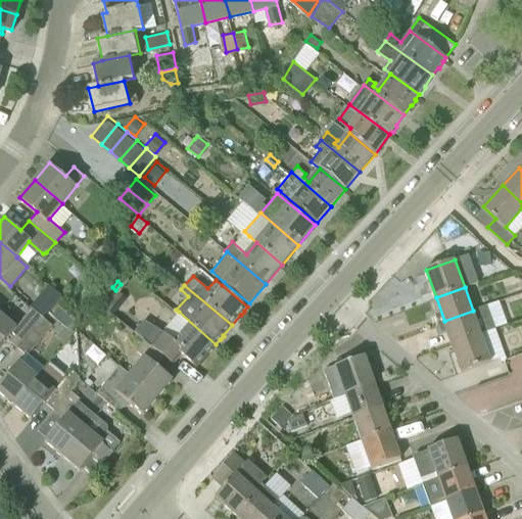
[(113,312),(123,299),(114,293),(105,305),(113,312)]
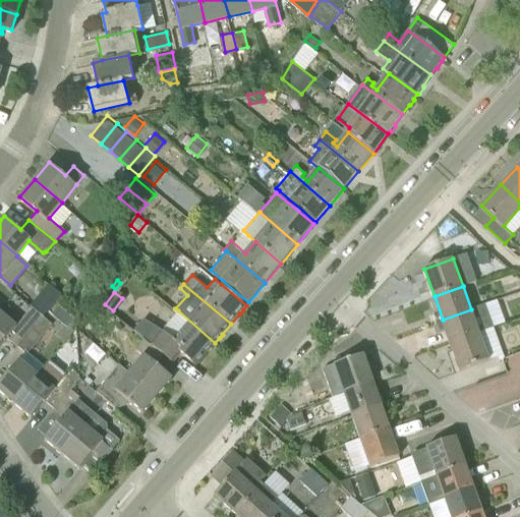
[(61,320),(68,311),(59,303),(52,312),(61,320)]
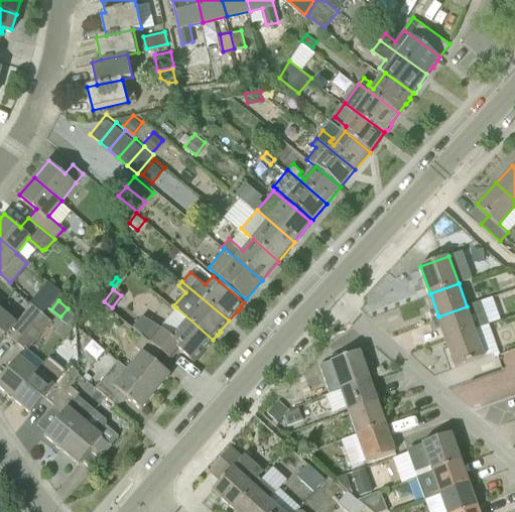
[(481,300),(467,306),(438,316),(446,339),(475,329),(489,324),(481,300)]
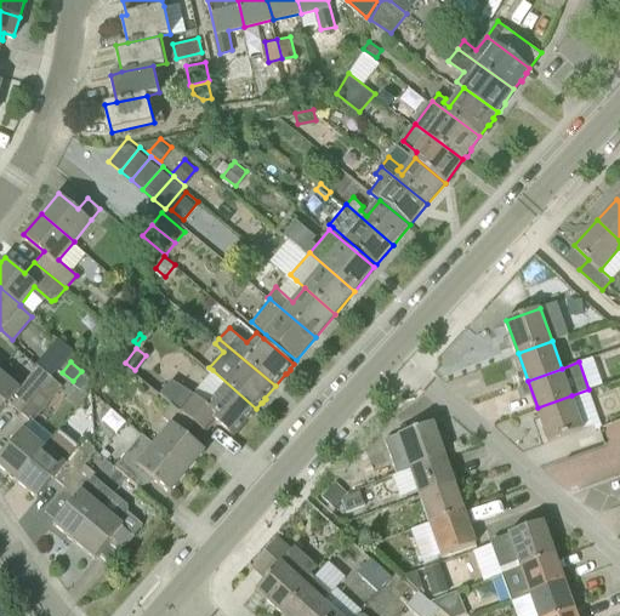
[(0,370),(0,410),(9,400),(21,410),(50,374),(39,364),(21,387),(0,370)]
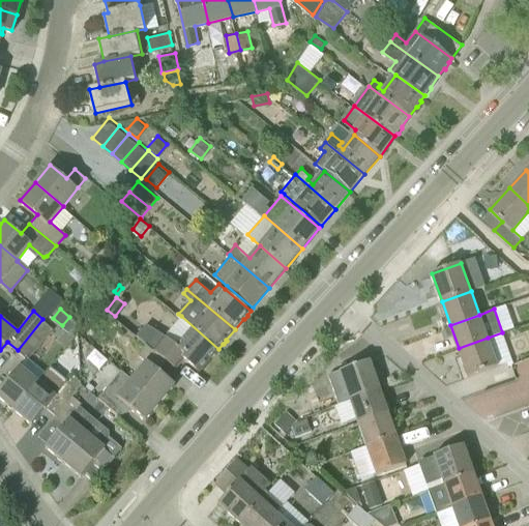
[(218,349),(181,316),(153,348),(167,359),(176,368),(184,357),(200,371),(212,355),(213,356),(216,353),(215,352),(218,349)]
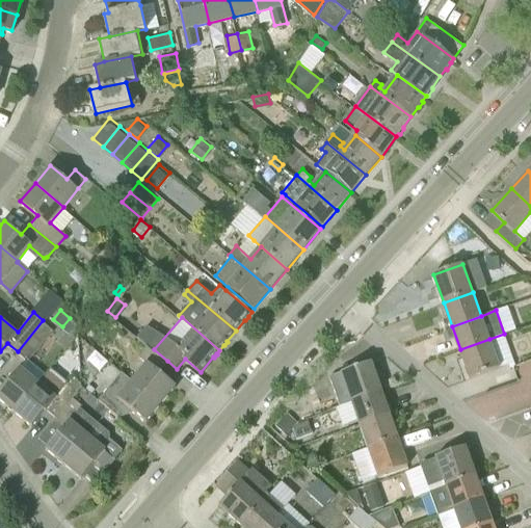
[(53,328),(43,320),(18,351),(27,359),(35,348),(53,328)]
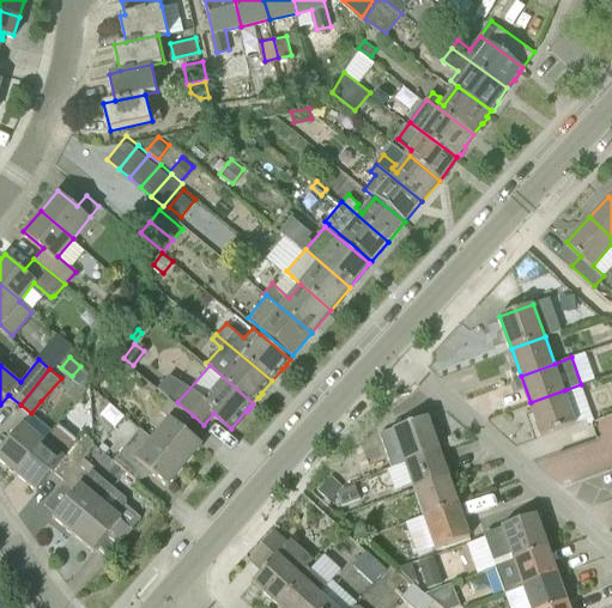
[(564,390),(531,402),(543,435),(576,423),(564,390)]
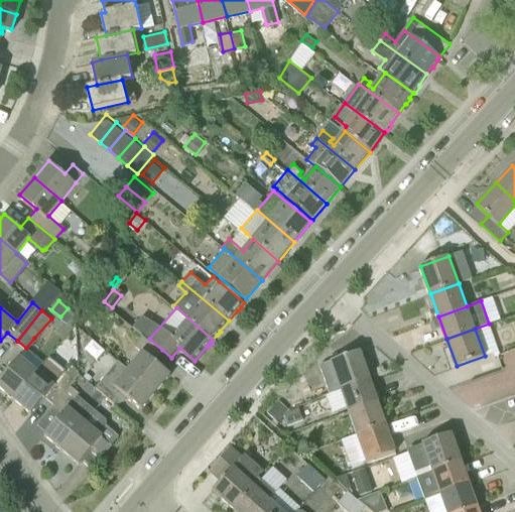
[(162,350),(149,339),(142,333),(134,343),(143,350),(129,368),(156,390),(170,373),(154,359),(162,350)]
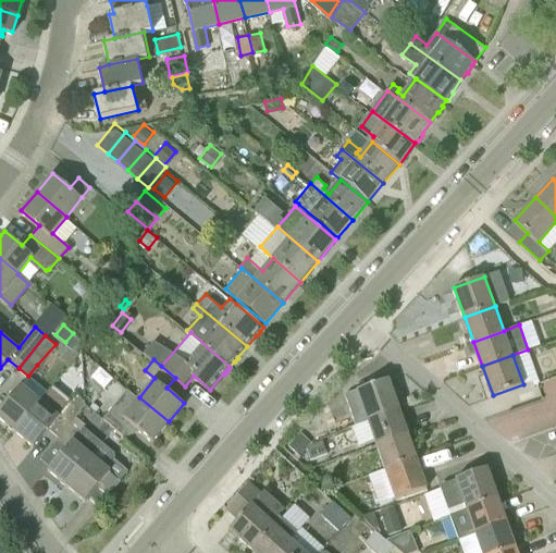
[(369,420),(400,408),(390,378),(346,394),(357,425),(369,420)]
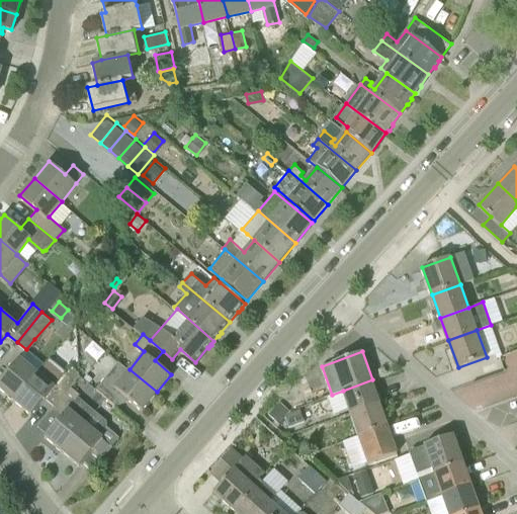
[(0,387),(14,399),(37,371),(19,357),(0,380),(0,387)]
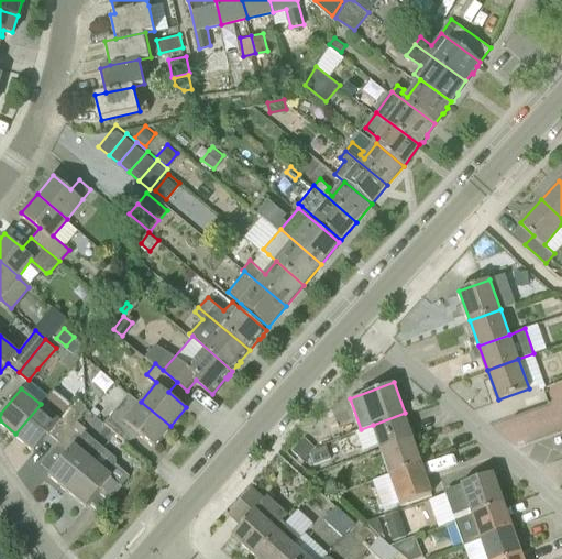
[(41,404),(15,434),(34,450),(50,431),(59,440),(77,418),(87,407),(77,398),(73,404),(54,388),(41,404)]
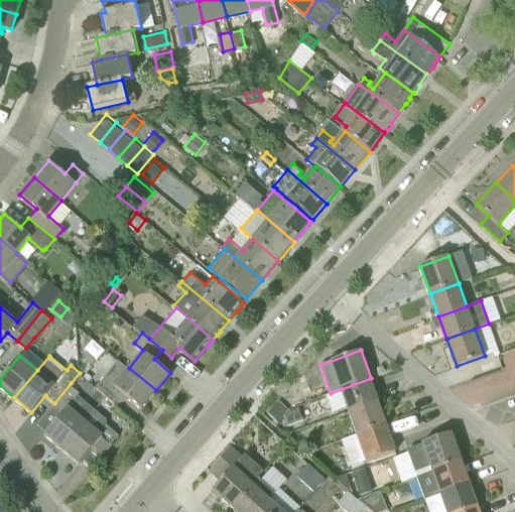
[(156,390),(129,368),(118,359),(96,386),(117,403),(125,394),(141,408),(156,390)]
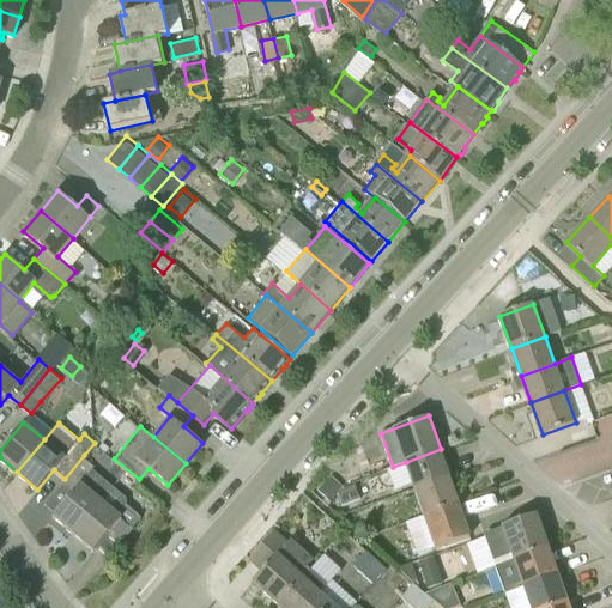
[(441,449),(406,462),(416,488),(450,476),(441,449)]
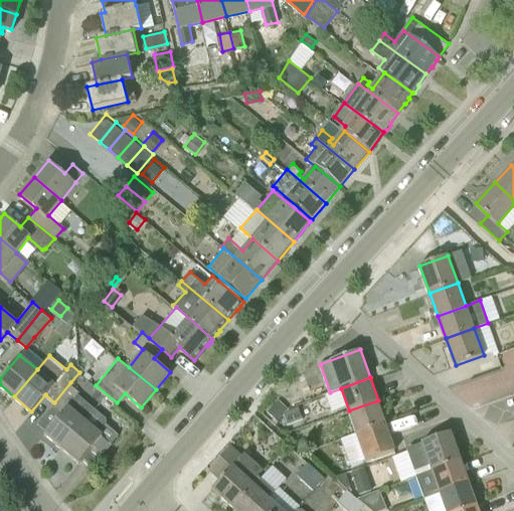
[(80,391),(70,382),(54,402),(63,410),(45,433),(62,448),(93,411),(94,409),(77,395),(80,391)]
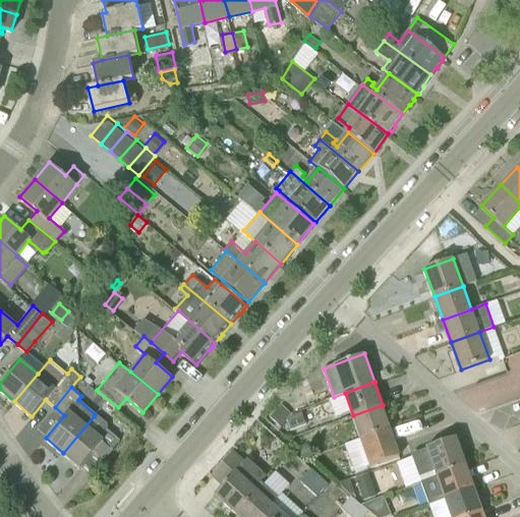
[(383,405),(353,415),(361,438),(390,427),(383,405)]
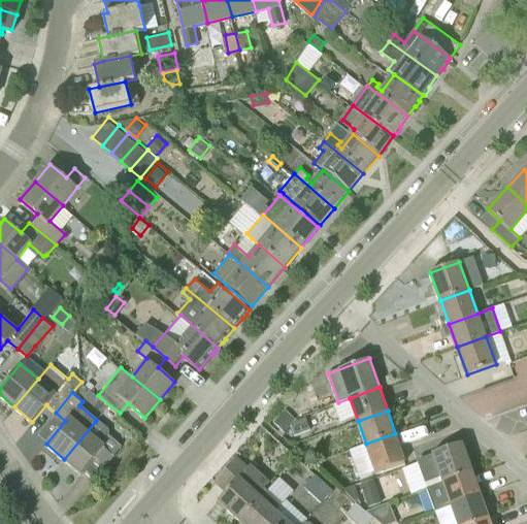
[(285,429),(292,421),(282,412),(274,421),(285,429)]
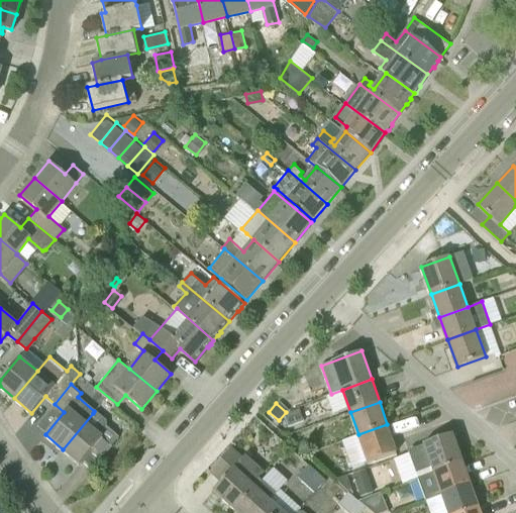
[(289,425),(303,419),(299,409),(285,414),(289,425)]
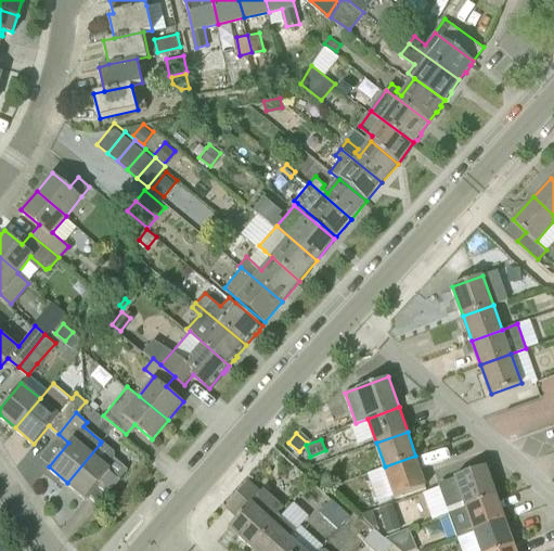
[(100,444),(67,483),(86,498),(100,481),(111,489),(128,468),(117,458),(117,452),(104,441),(101,445),(100,444)]
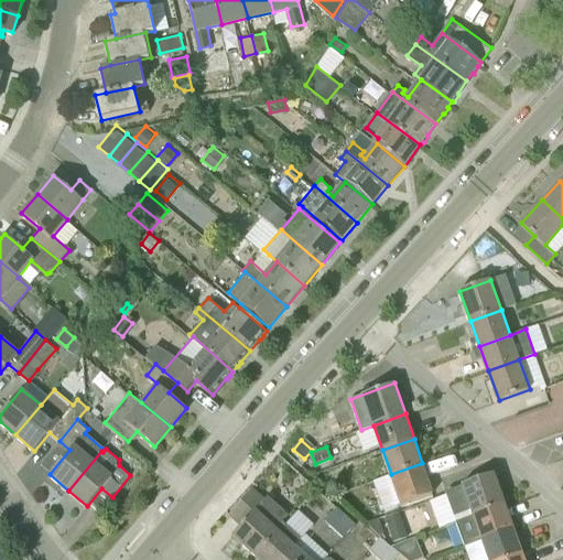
[(422,463),(391,474),(402,504),(433,493),(422,463)]
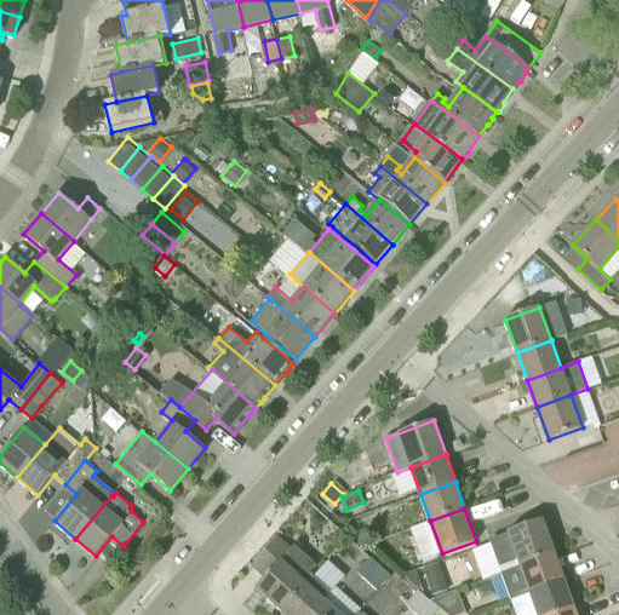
[(519,558),(521,564),(555,552),(543,519),(489,539),(499,564),(519,558)]
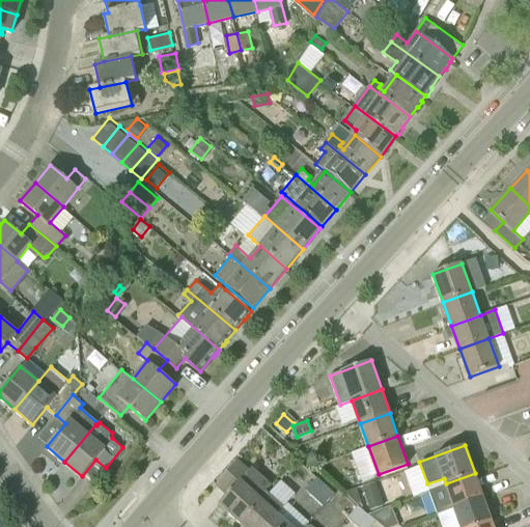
[(220,503),(243,524),(271,493),(267,489),(271,483),(253,467),(249,470),(238,460),(217,482),(228,493),(220,503)]
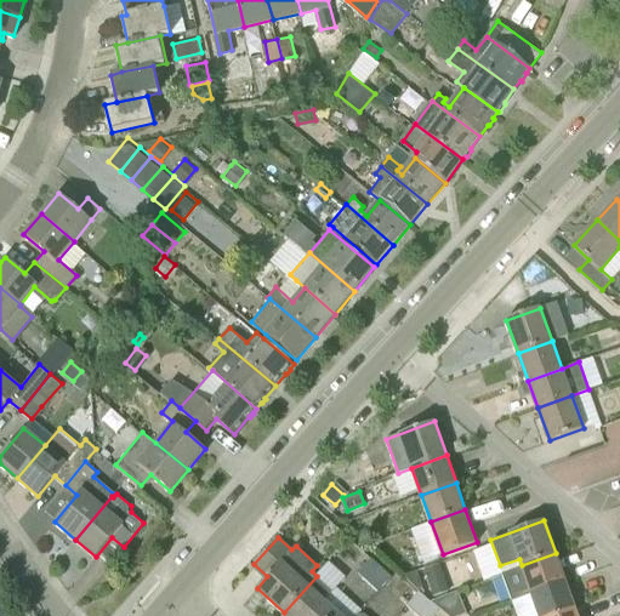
[(556,553),(522,565),(501,572),(512,599),(532,592),(566,580),(556,553)]
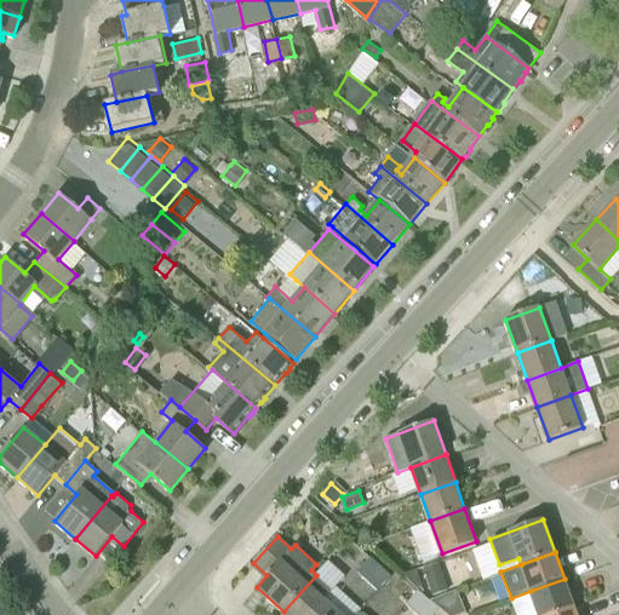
[(348,582),(365,599),(393,572),(377,556),(348,582)]
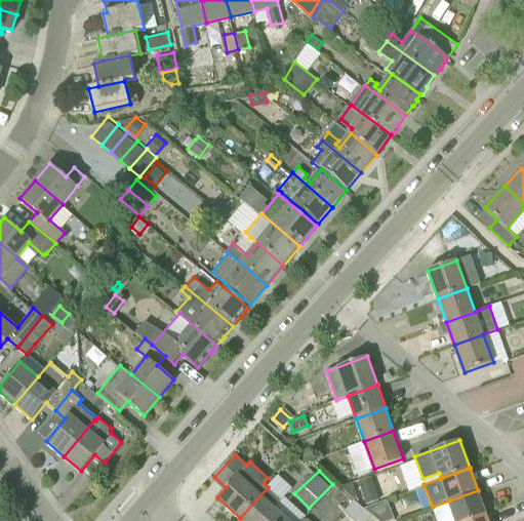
[(375,486),(362,491),(366,503),(379,497),(375,486)]
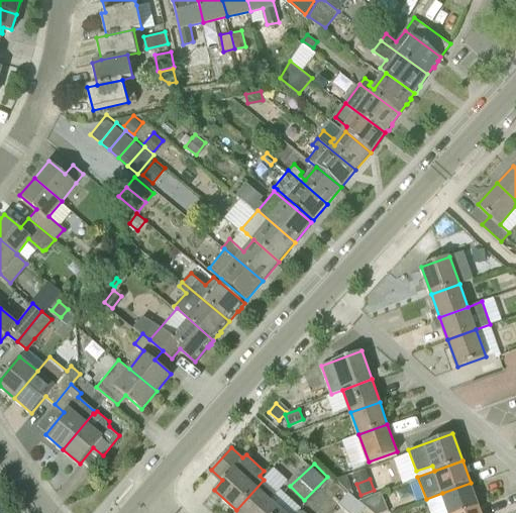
[(264,480),(236,510),(239,512),(264,512),(273,503),(269,500),(277,492),(264,480)]
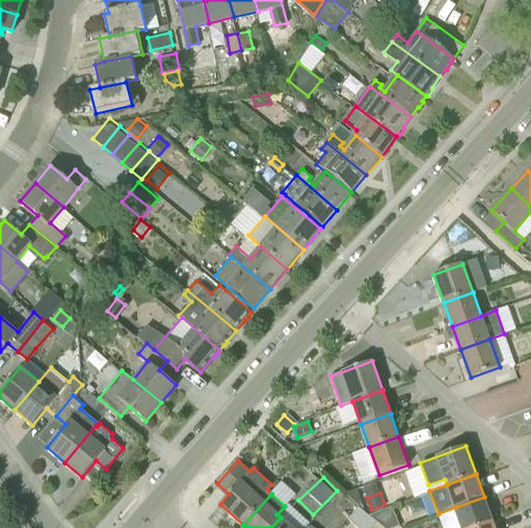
[(484,497),(455,507),(461,527),(471,527),(493,521),(484,497)]
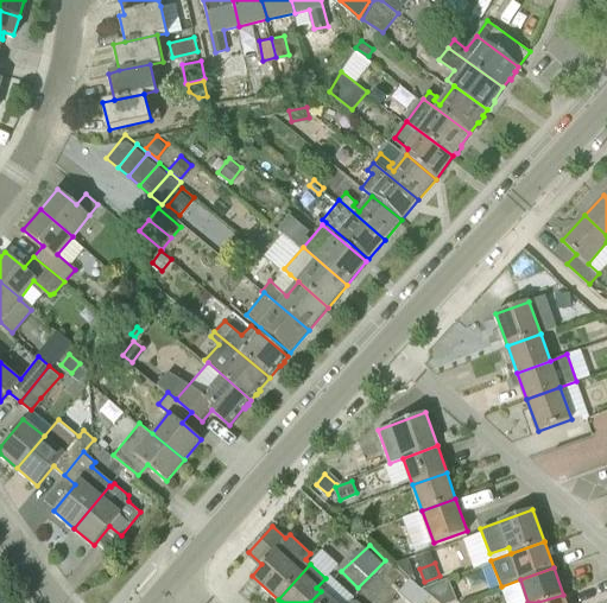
[(419,602),(422,602),(430,595),(421,586),(411,577),(400,586),(419,602)]
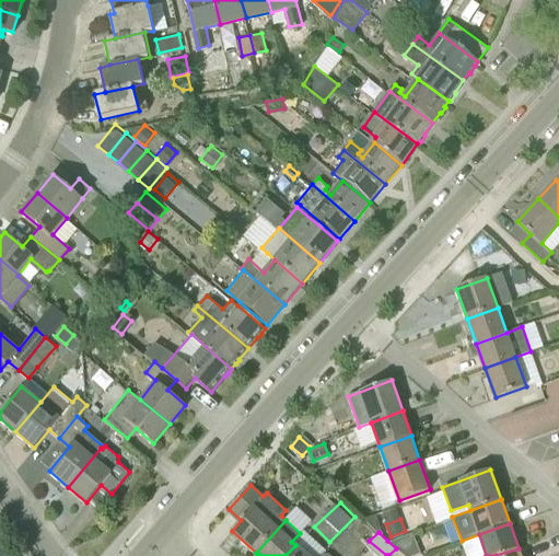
[(387,541),(396,548),(406,555),(410,555),(421,552),(412,532),(387,541)]
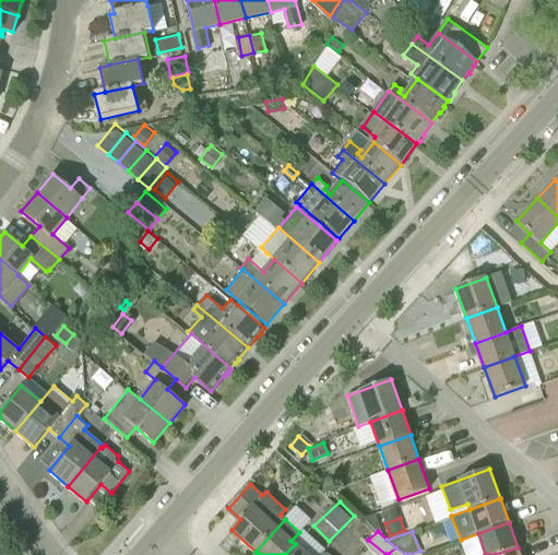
[(306,554),(295,544),(285,554),(306,554)]
